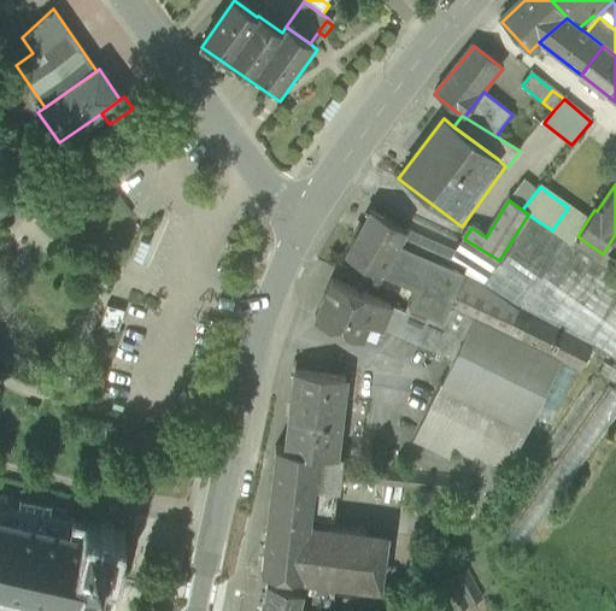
[(587,221),(568,207),(552,230),(572,245),(578,236),(587,221)]
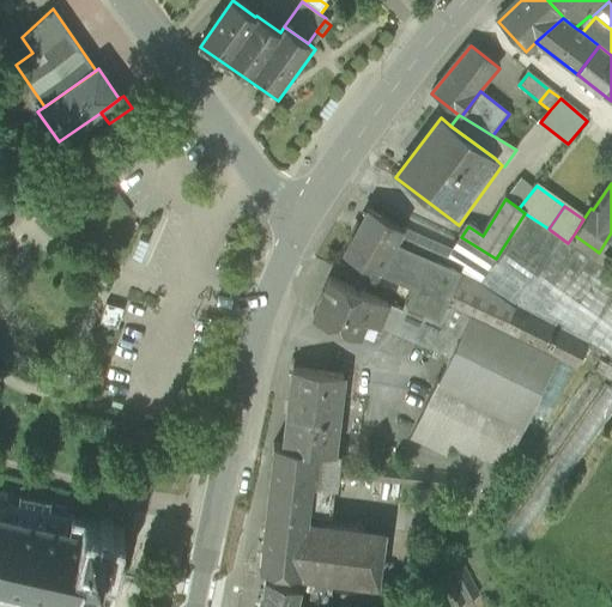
[(460,272),(395,242),(401,230),(370,212),(345,255),(379,272),(413,286),(406,303),(406,304),(440,319),(446,304),(460,272)]
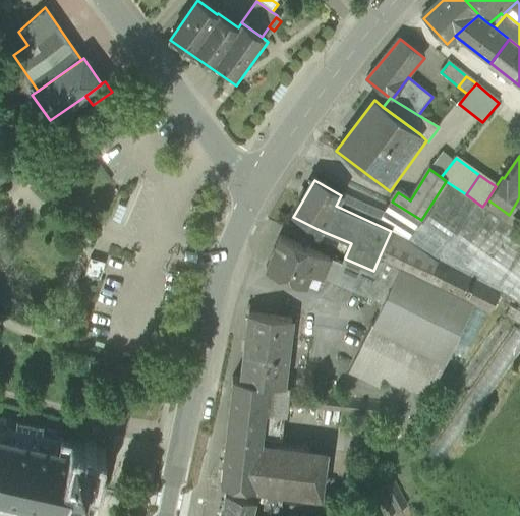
[(466,194),(446,181),(421,220),(408,240),(438,261),(439,260),(450,266),(500,291),(519,302),(519,232),(514,229),(510,227),(500,219),(482,207),(466,194)]
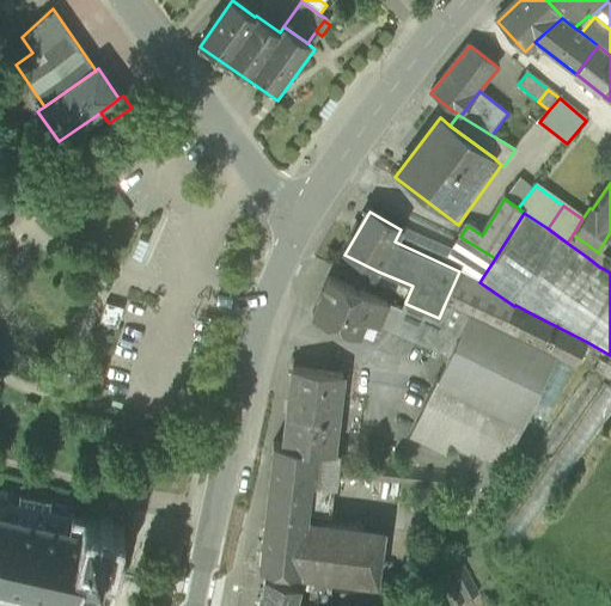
[(593,249),(573,234),(567,243),(587,257),(593,249)]
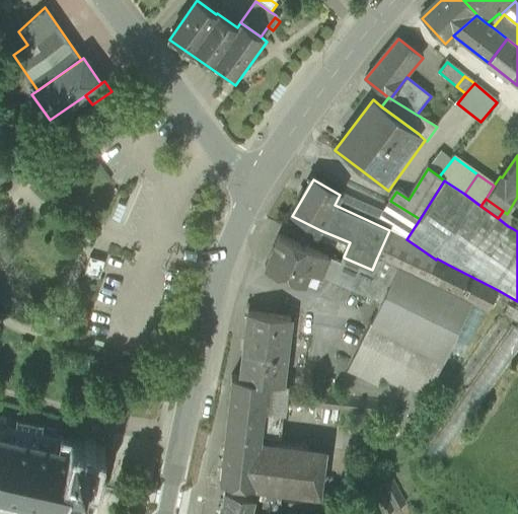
[(507,214),(503,211),(498,218),(508,226),(517,221),(507,214)]
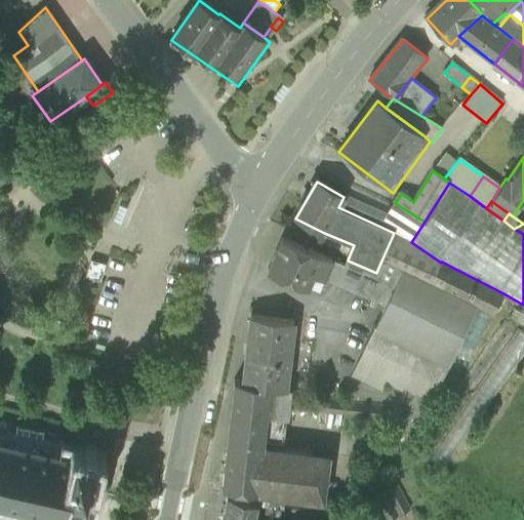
[(441,263),(411,242),(394,233),(381,261),(403,272),(430,285),(441,263)]
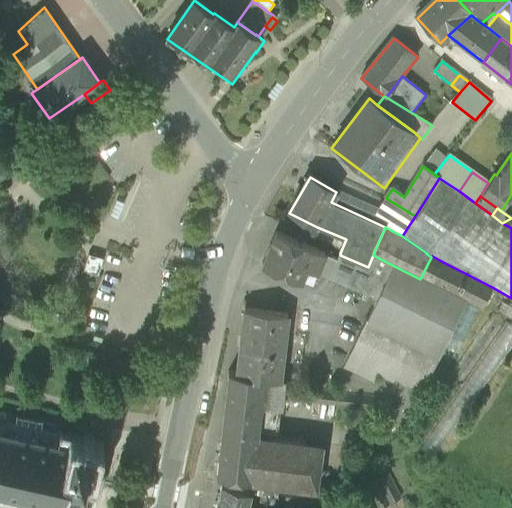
[(326,257),(277,235),(264,266),(301,282),(306,270),(318,275),(326,257)]
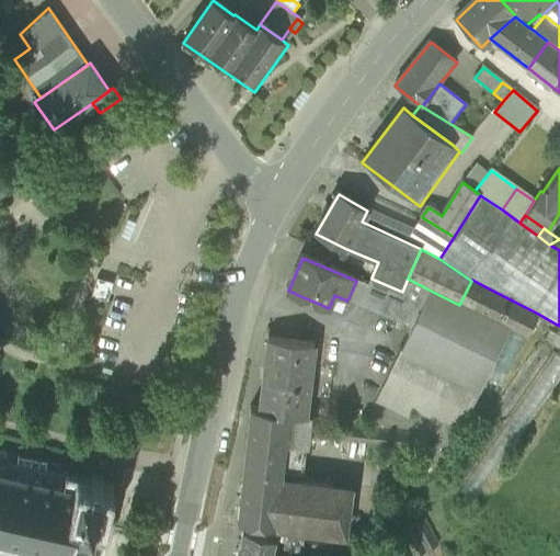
[(99,278),(93,297),(109,303),(114,283),(99,278)]
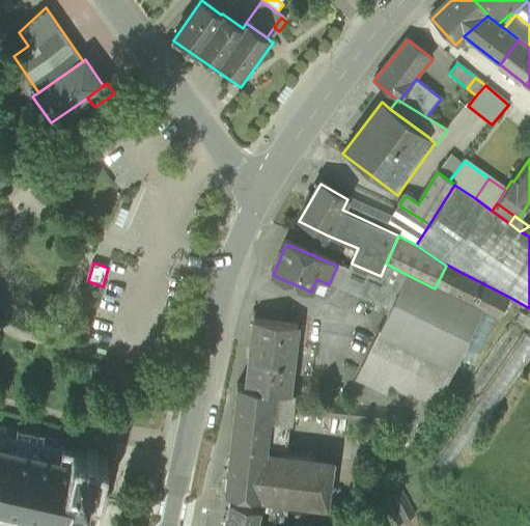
[(386,264),(381,276),(352,264),(349,271),(341,289),(389,310),(408,275),(386,264)]
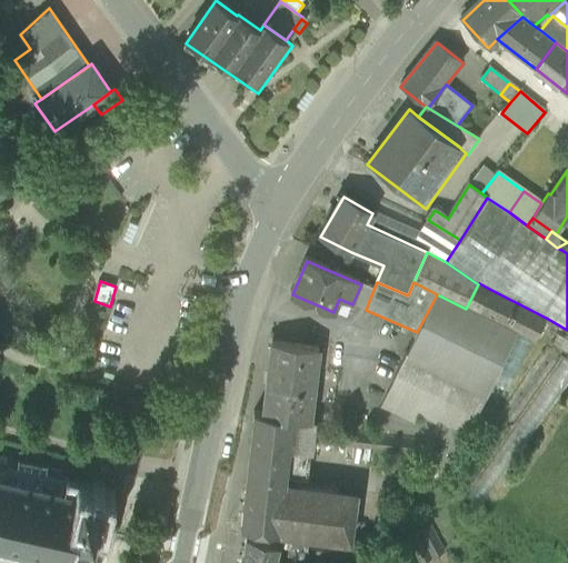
[(491,290),(479,283),(478,284),(466,309),(479,314),(491,290)]
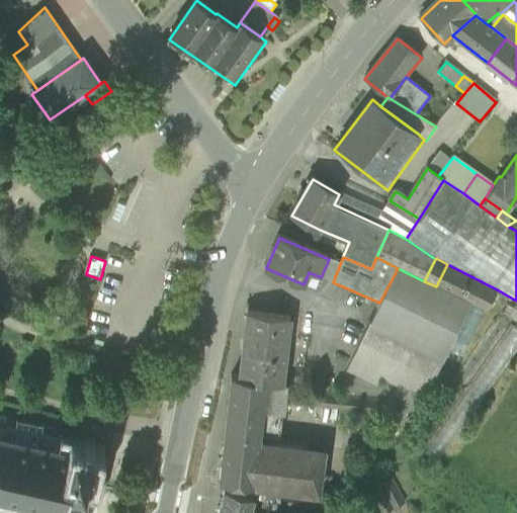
[(340,264),(329,259),(321,277),(333,282),(340,264)]
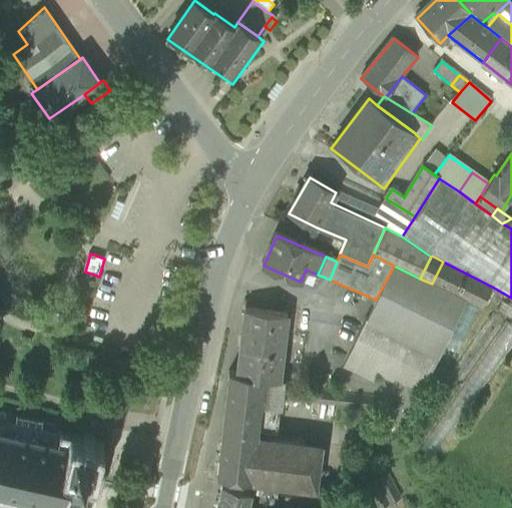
[(492,287),(443,262),(432,284),(467,301),(482,309),(492,287)]
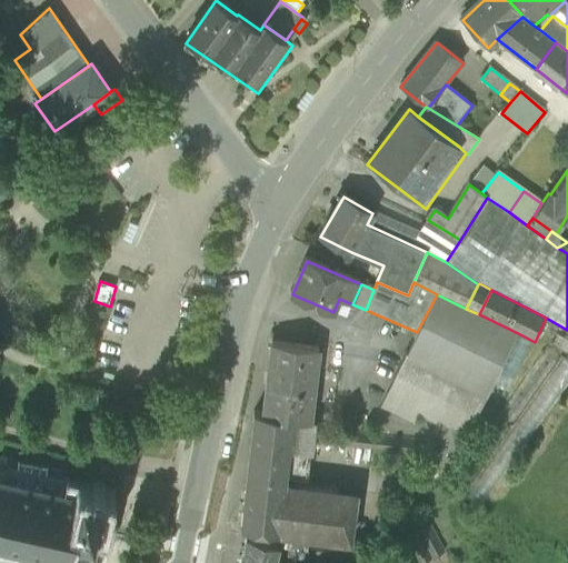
[(466,309),(437,294),(417,332),(412,341),(380,408),(415,423),(418,415),(436,423),(437,421),(448,399),(478,414),(518,333),(479,314),(466,309)]
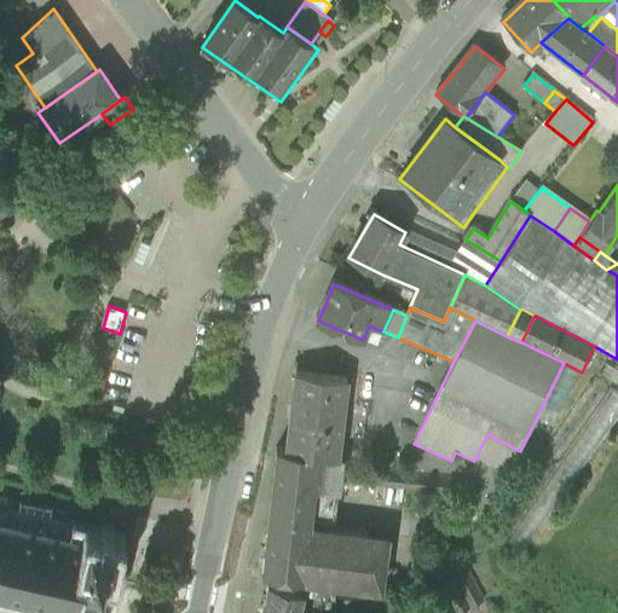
[(347,382),(296,376),(295,377),(296,377),(287,455),(318,458),(338,461),(347,383),(347,382)]
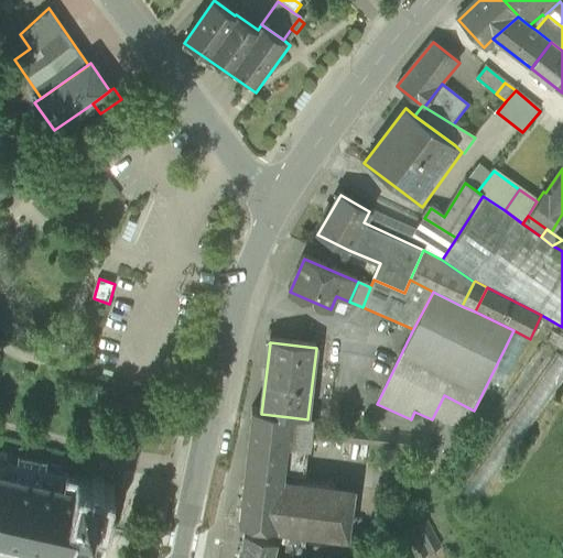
[(562,362),(541,348),(446,483),(479,506),(562,385),(562,362)]
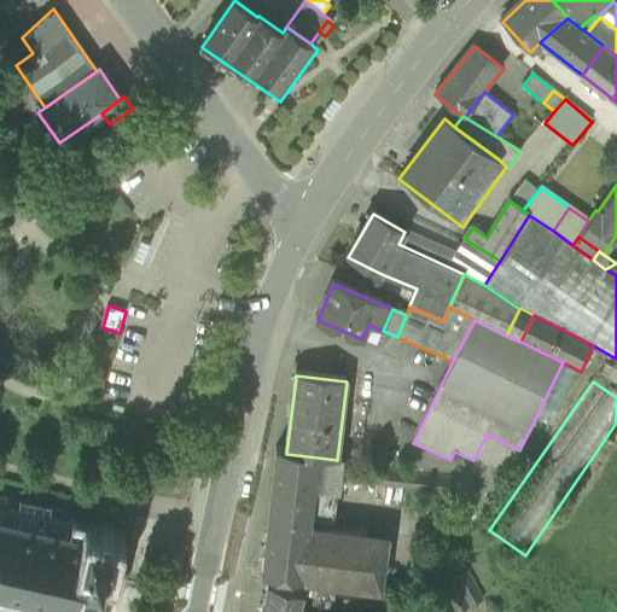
[(519,450),(487,433),(475,458),(508,473),(519,450)]
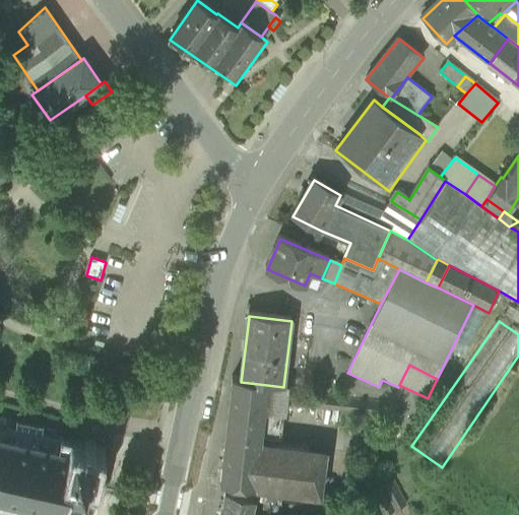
[(241,382),(233,381),(220,485),(255,489),(260,446),(261,438),(265,404),(267,385),(241,382)]
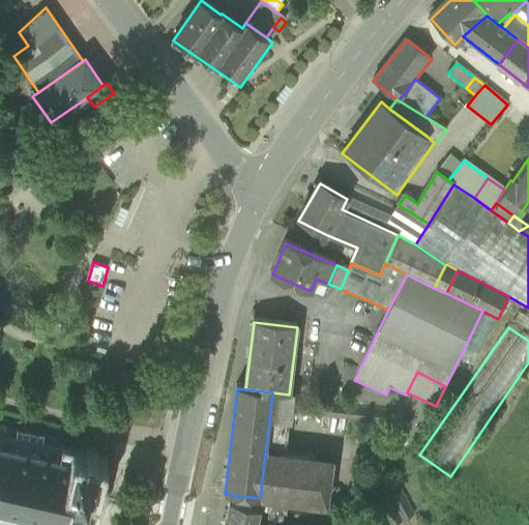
[(289,395),(272,392),(270,412),(290,414),(403,428),(405,414),(292,401),(293,396),(289,395)]
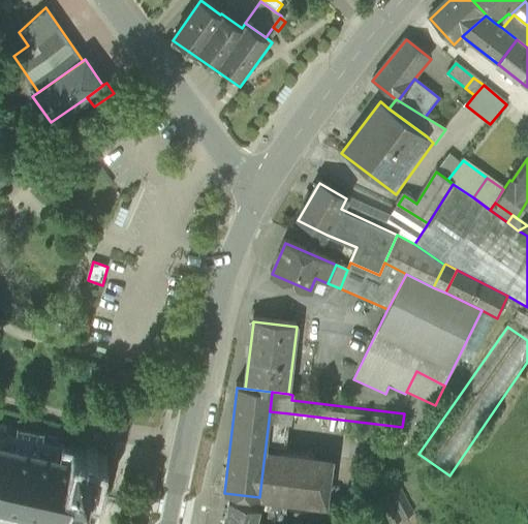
[(289,413),(270,411),(266,445),(286,448),(289,413)]
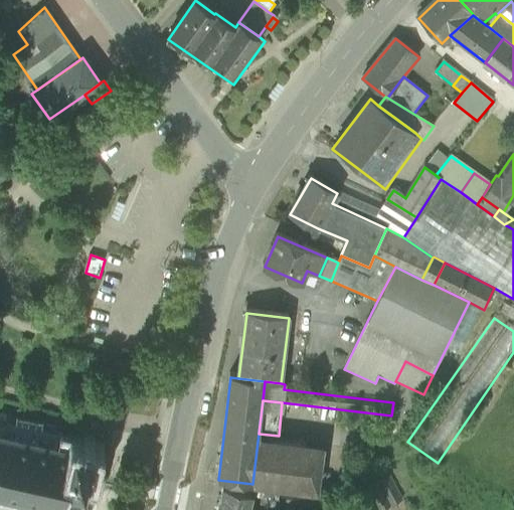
[(36,435),(32,429),(23,427),(16,431),(15,431),(14,435),(0,431),(0,492),(1,493),(0,496),(0,497),(2,498),(3,493),(20,497),(19,502),(22,503),(23,498),(40,502),(39,507),(41,507),(42,503),(62,507),(63,509),(79,509),(82,497),(86,498),(86,497),(91,498),(91,495),(87,494),(92,471),(97,472),(97,470),(93,469),(93,468),(92,467),(96,450),(75,446),(74,449),(56,445),(57,440),(54,440),(53,444),(36,440),(37,436),(36,435)]
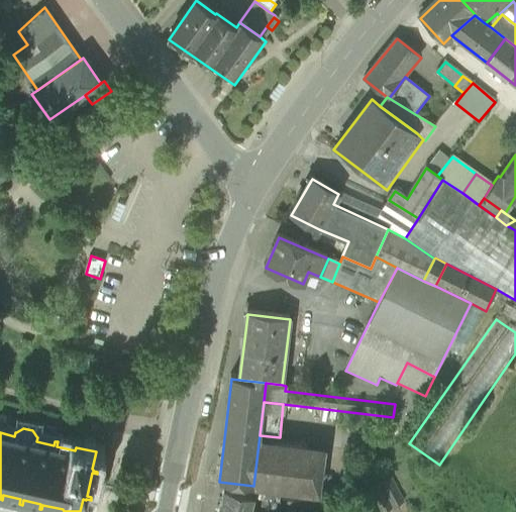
[(324,451),(259,443),(253,486),(318,494),(324,451)]
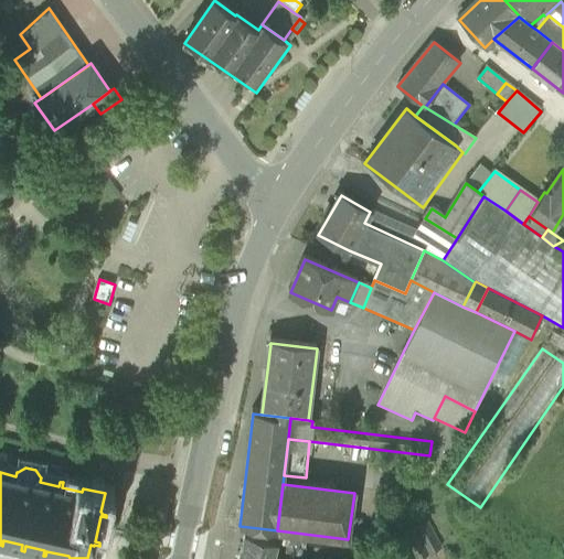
[(391,543),(398,558),(425,558),(442,550),(427,524),(391,543)]
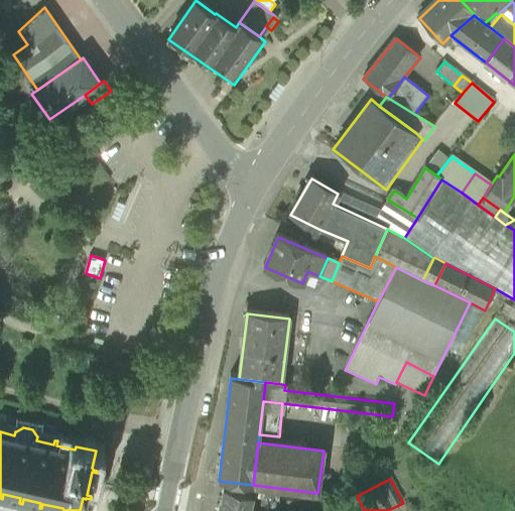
[(248,510),(251,498),(224,491),(219,510),(248,510)]
